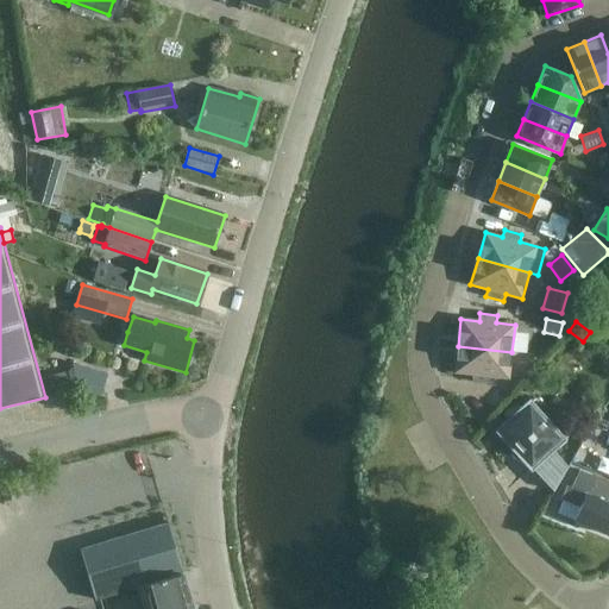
[(509,378),(512,352),(458,346),(456,372),(473,375),(472,382),(490,384),(491,377),(509,378)]
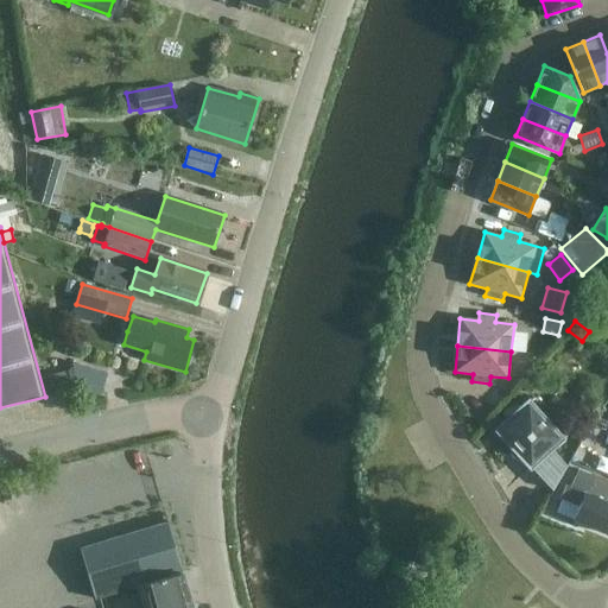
[(81,380),(83,396),(105,392),(103,386),(107,373),(71,362),(76,381),(81,380)]
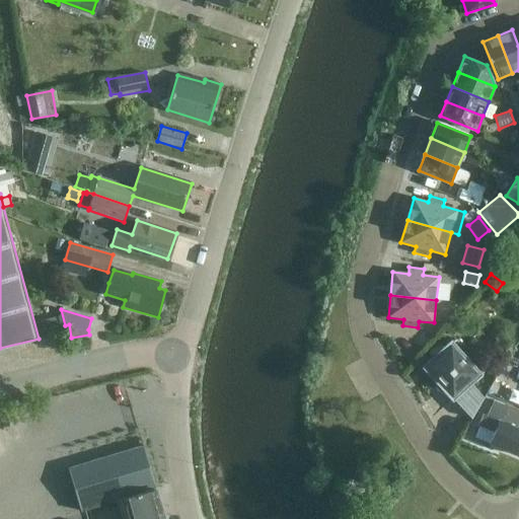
[(422,367),(453,401),(484,374),(451,341),(422,367)]
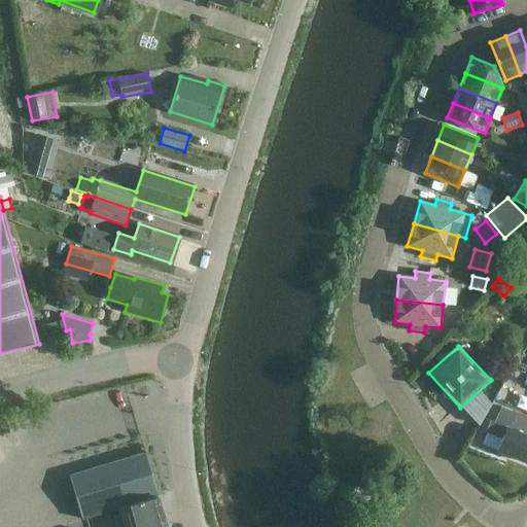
[(526,422),(515,418),(517,413),(502,408),(495,424),(490,422),(485,434),(501,442),(498,450),(526,462),(526,422)]
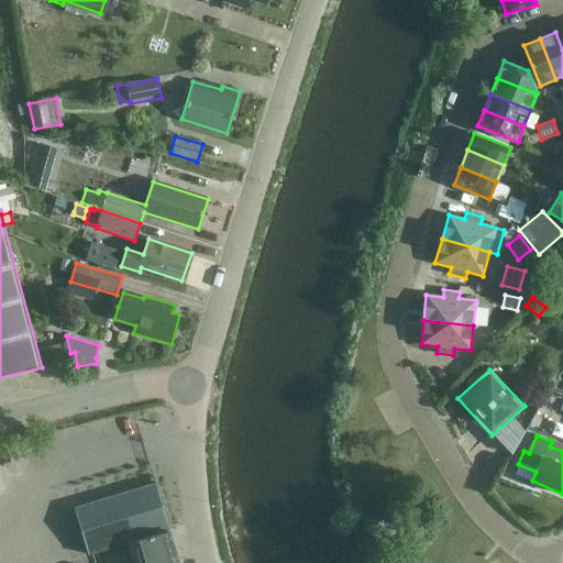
[(91,554),(127,544),(169,531),(155,483),(78,507),(91,554)]
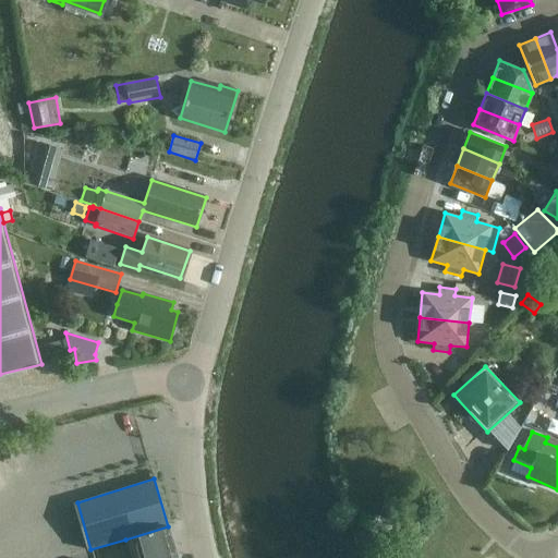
[(131,557),(177,557),(168,526),(125,540),(131,557)]
